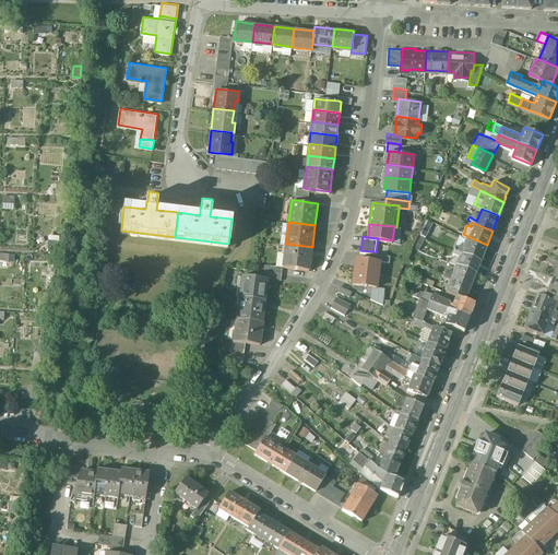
[(467,236),(463,248),(455,245),(454,248),(482,259),(487,245),(470,237),(467,236)]
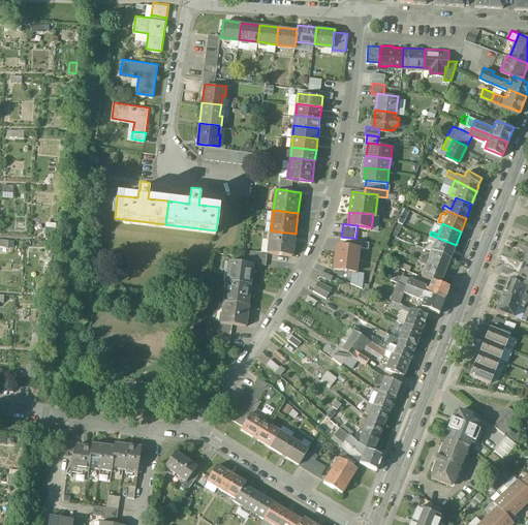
[(292,254),(296,234),(271,230),(268,250),(268,251),(292,254)]
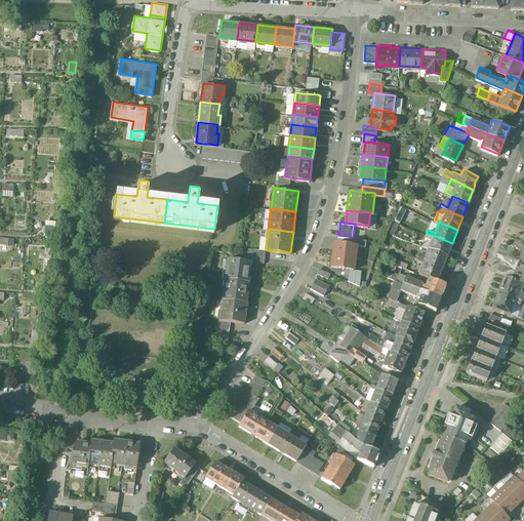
[(452,243),(427,233),(426,236),(432,239),(429,247),(447,254),(452,243)]
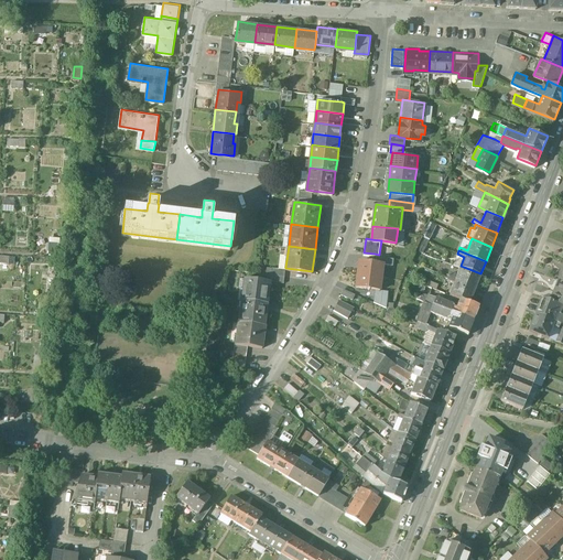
[(379,255),(375,254),(374,260),(383,261),(393,262),(393,256),(379,255)]
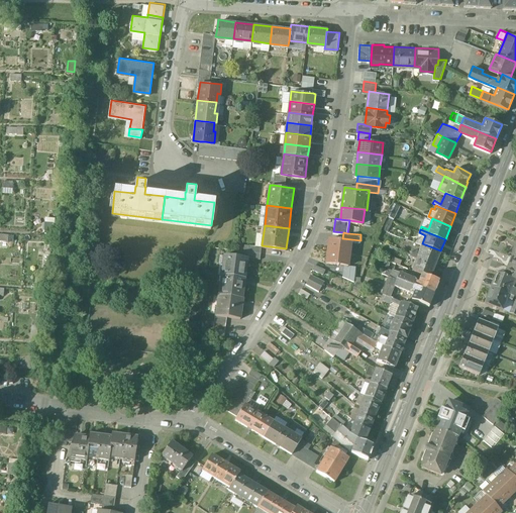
[(342,238),(329,237),(328,248),(350,251),(351,239),(342,238)]
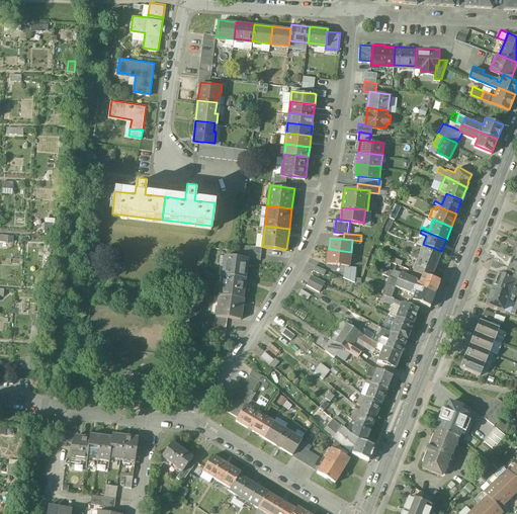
[(250,244),(250,250),(261,252),(262,246),(262,245),(250,244)]
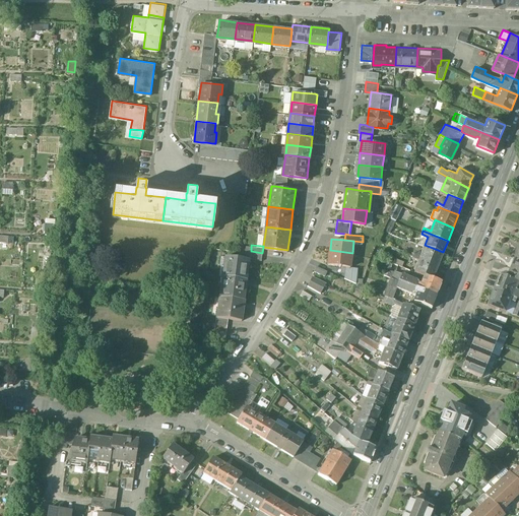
[(443,252),(425,245),(422,253),(415,250),(413,253),(439,263),(443,252)]
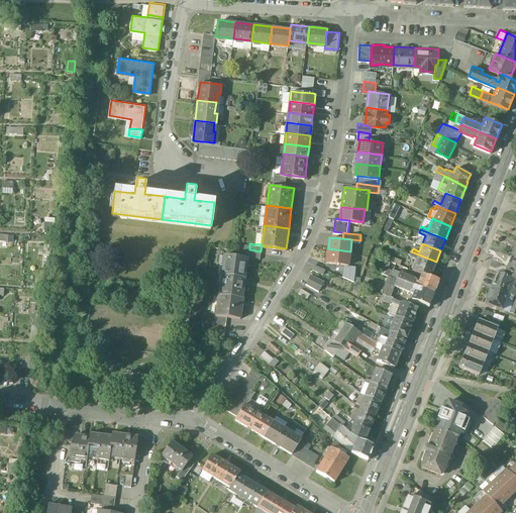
[(350,251),(328,248),(326,261),(344,263),(348,264),(350,251)]
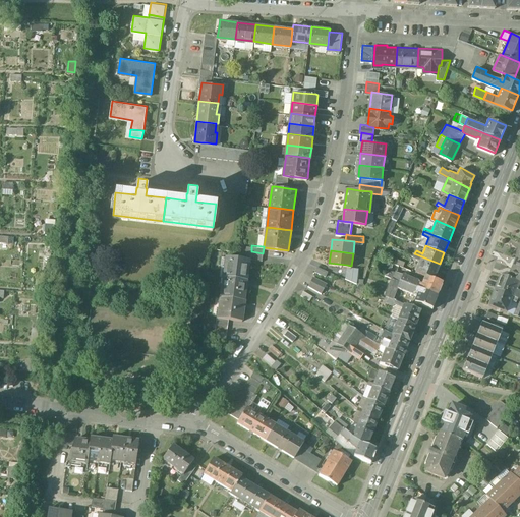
[(440,264),(414,253),(413,256),(420,260),(415,270),(425,274),(425,275),(434,278),(440,264)]
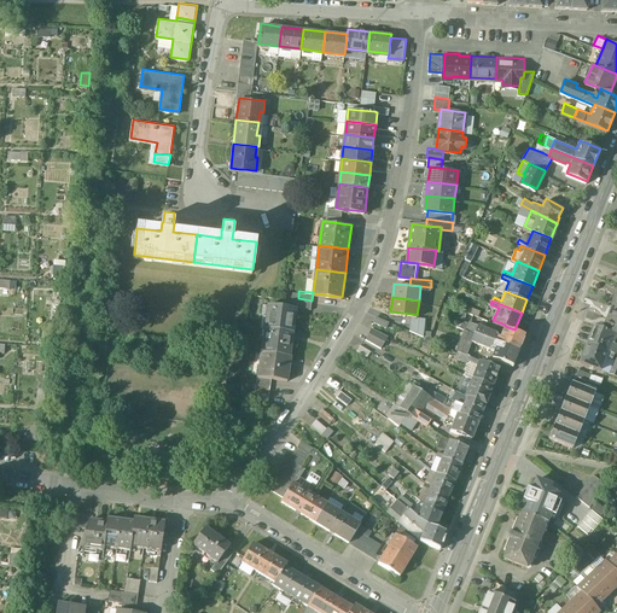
[(297,305),(268,302),(265,326),(294,330),(297,305)]
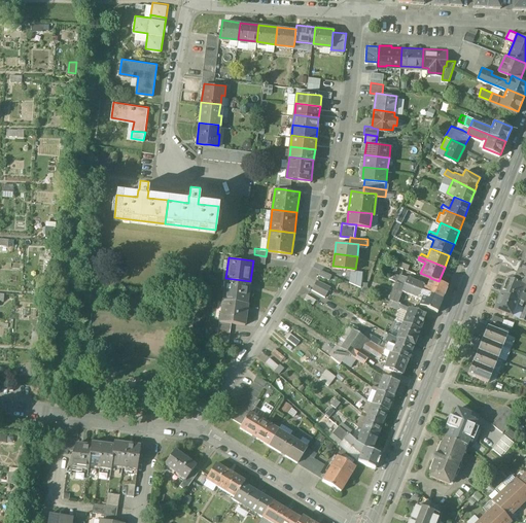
[(420,273),(404,267),(402,271),(429,281),(430,278),(430,277),(420,273)]
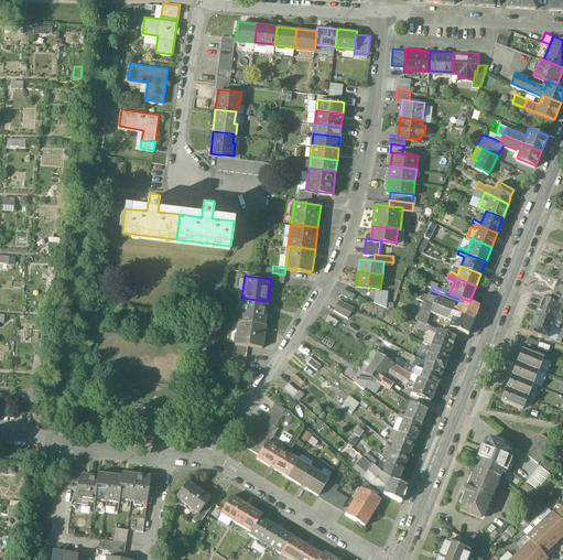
[(355,291),(344,287),(340,292),(353,298),(355,291)]
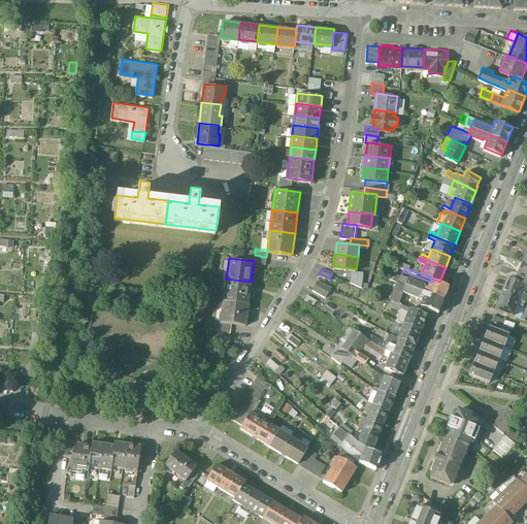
[(356,269),(352,268),(350,281),(362,286),(364,270),(356,269)]
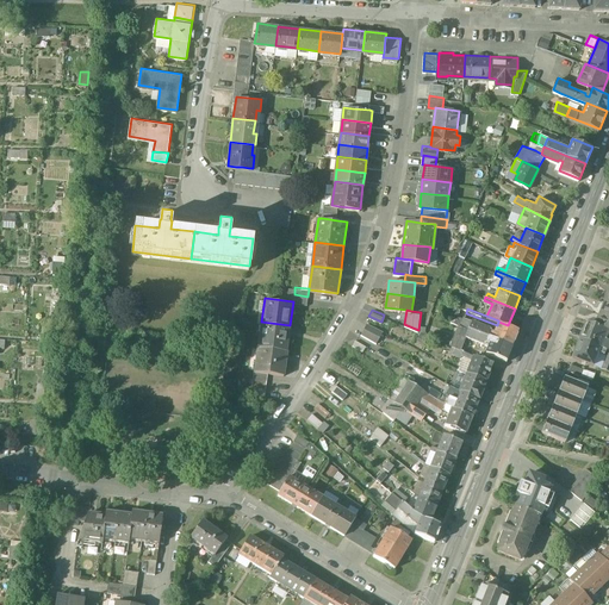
[(608,315),(601,312),(596,323),(608,328),(608,315)]
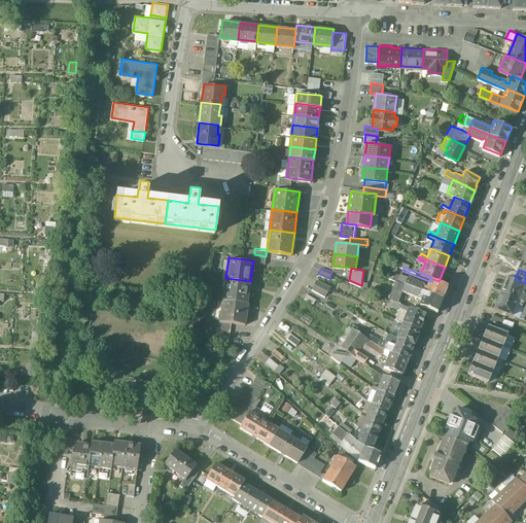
[(408,275),(401,273),(401,274),(398,280),(406,282),(408,275)]
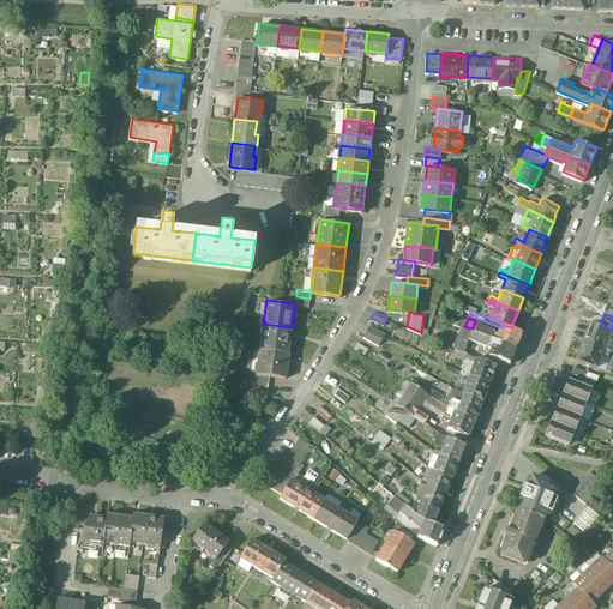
[(500,327),(499,330),(475,320),(473,329),(517,347),(523,332),(511,327),(502,324),(500,327)]
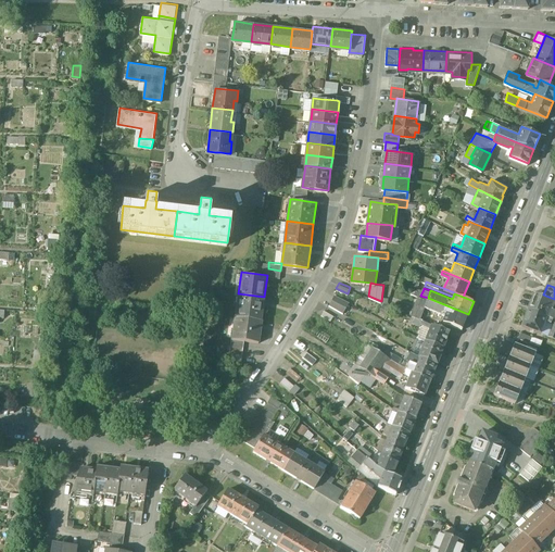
[(547,314),(554,317),(554,308),(552,306),(554,301),(554,299),(543,295),(535,291),(529,308),(547,314)]
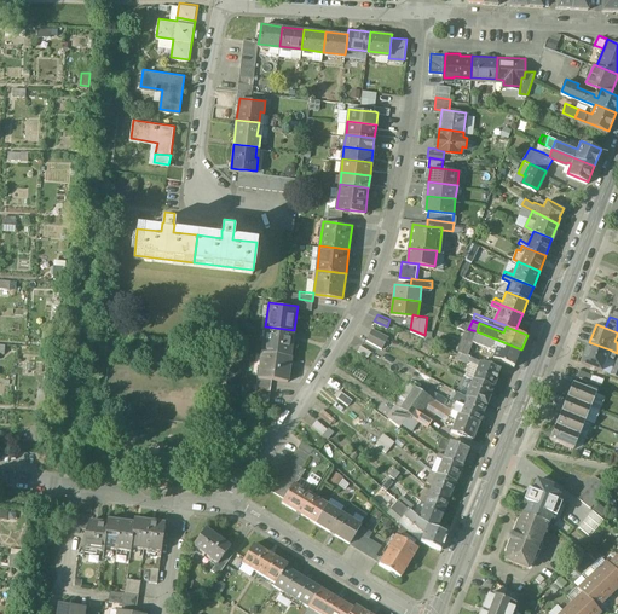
[(292,354),(294,330),(265,326),(263,351),(292,354)]
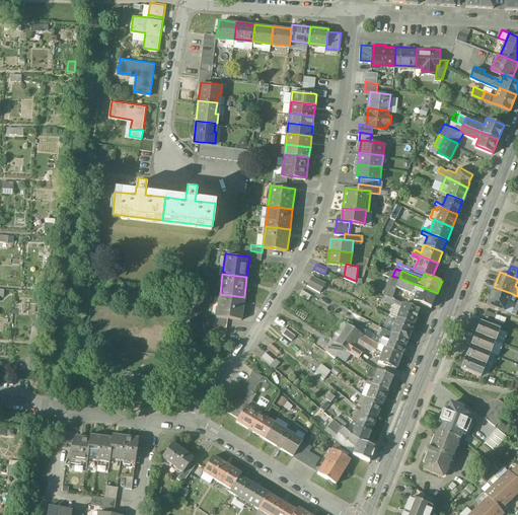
[(326,281),(312,274),(307,283),(320,291),(326,281)]
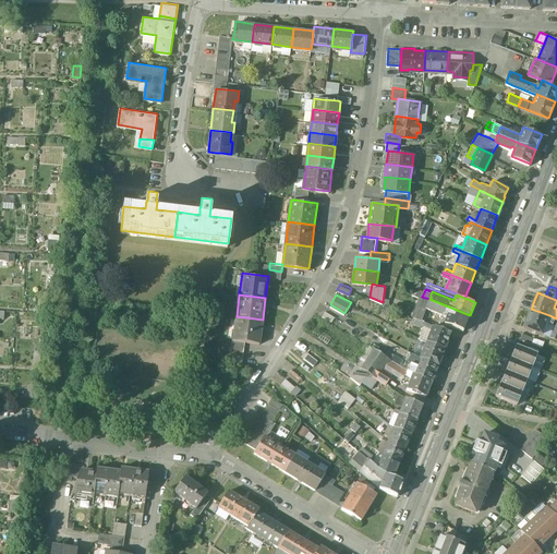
[(50,298),(43,297),(40,309),(48,310),(50,298)]
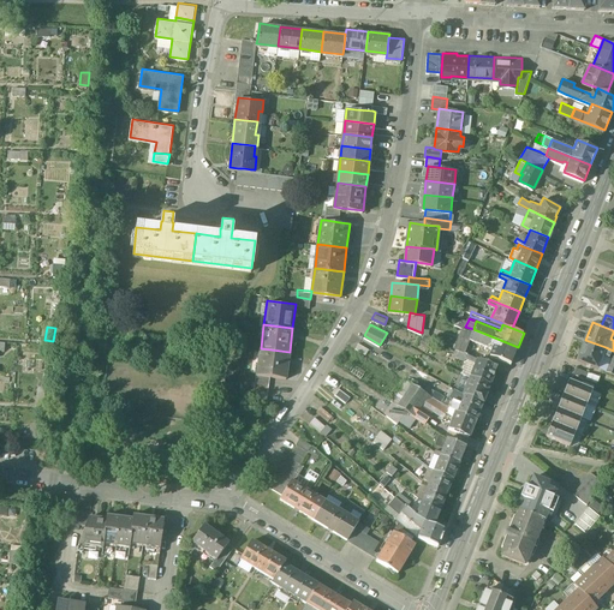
[(474,329),(465,327),(457,347),(459,348),(465,351),(470,338),(474,329)]
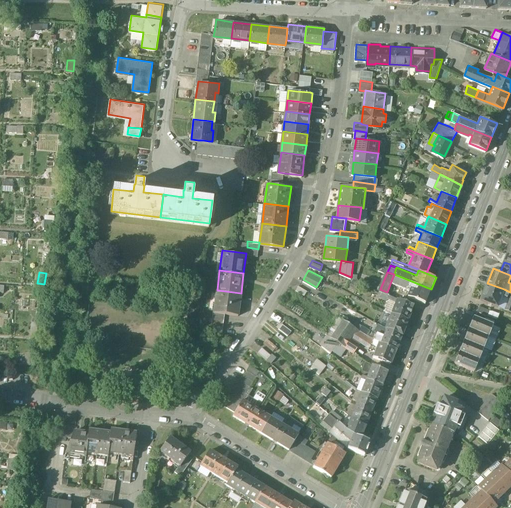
[(431,289),(394,274),(391,281),(406,287),(408,286),(411,287),(408,294),(425,301),(431,289)]
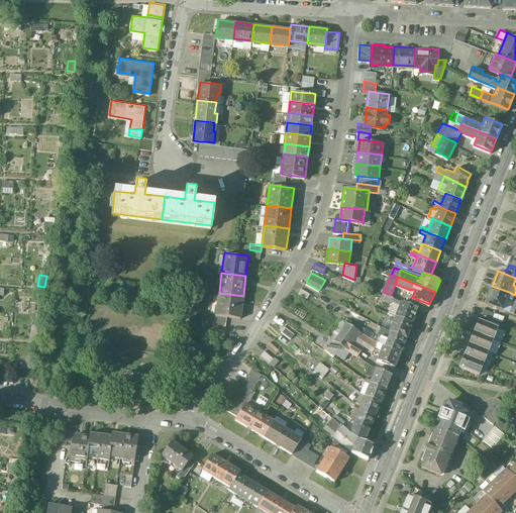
[(509,292),(492,286),(486,301),(503,308),(509,292)]
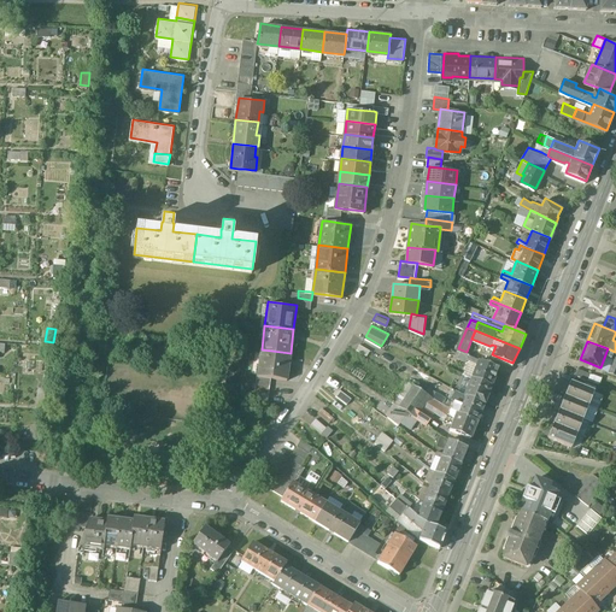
[(370,348),(359,342),(357,347),(368,353),(370,348)]
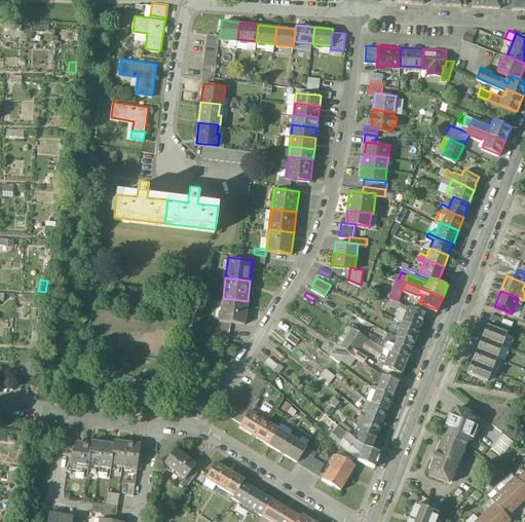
[(245,322),(248,301),(223,298),(220,319),(231,320),(245,322)]
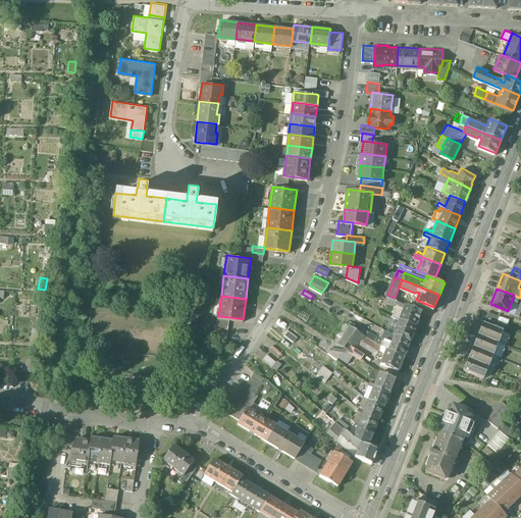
[(397,303),(404,306),(400,317),(416,324),(422,309),(406,303),(397,299),(396,302),(396,303),(397,303)]
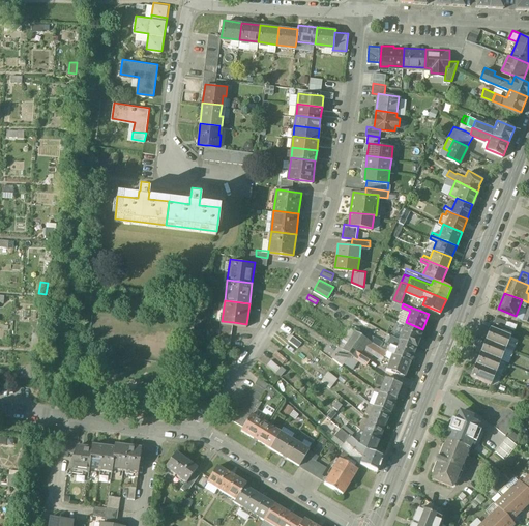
[(399,319),(406,322),(410,311),(403,308),(399,319)]
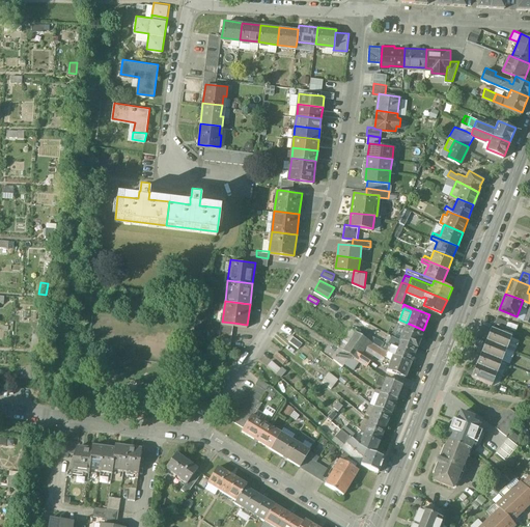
[(508,320),(498,315),(495,321),(506,325),(508,320)]
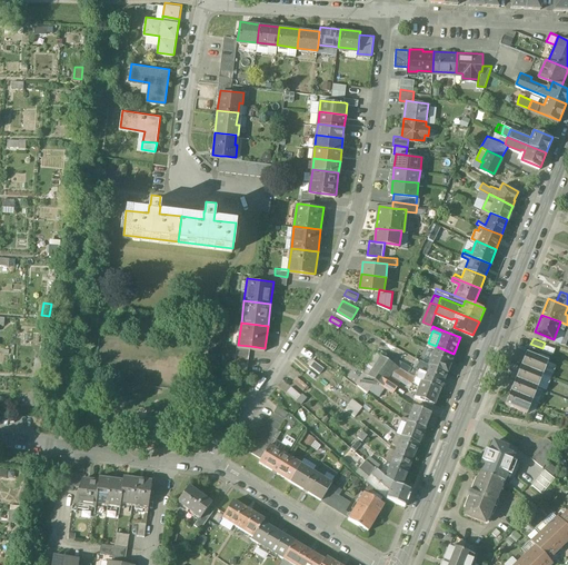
[(237,352),(249,354),(250,346),(238,345),(237,344),(237,352)]
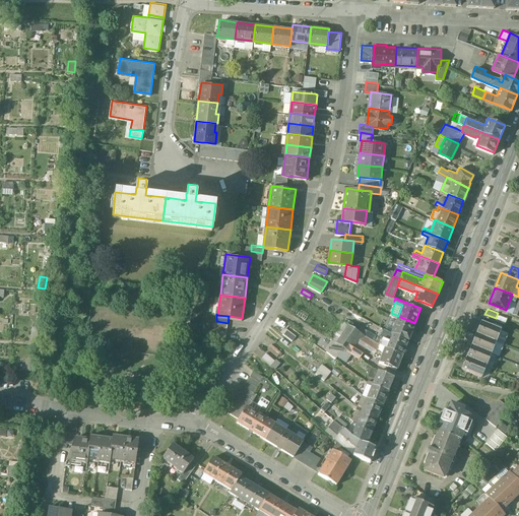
[(414,323),(398,316),(392,331),(393,332),(408,338),(411,331),(414,323)]
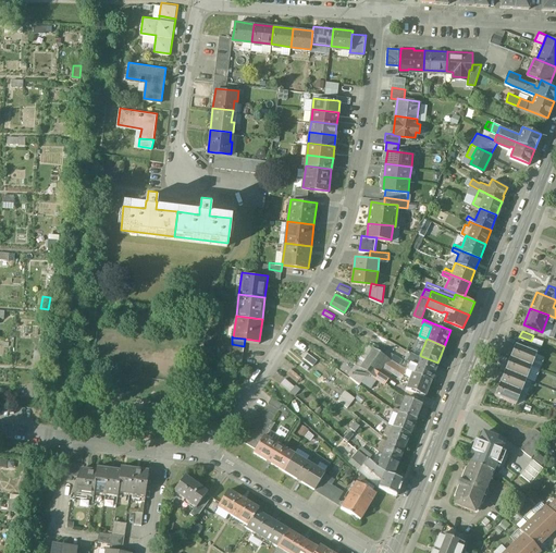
[(536,351),(516,342),(510,355),(532,364),(536,351)]
